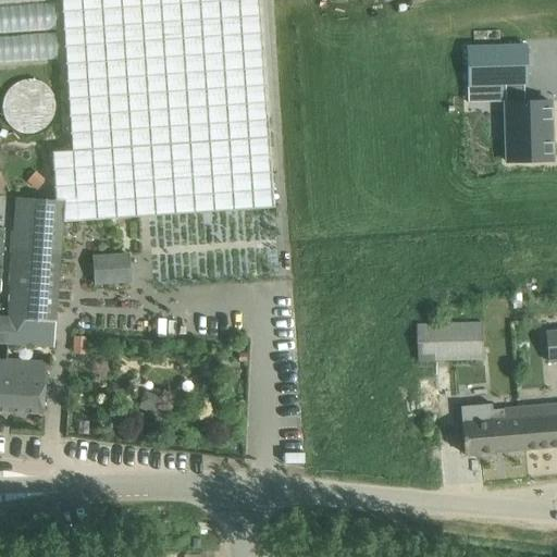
[(62,0),(73,150),(52,151),(56,199),(63,200),(61,222),(274,208),(259,0),(62,0)]
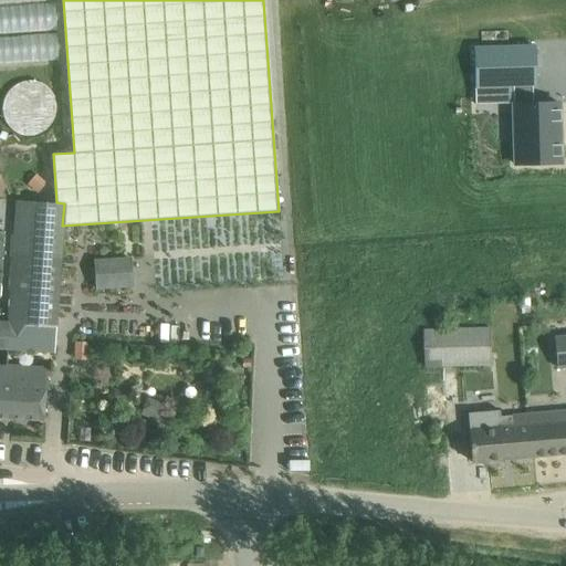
[(536,45),(473,48),(474,85),(475,88),(513,87),(513,103),(515,164),(562,163),(559,102),(533,103),(533,86),(537,86),(537,85),(536,58),(536,45)]
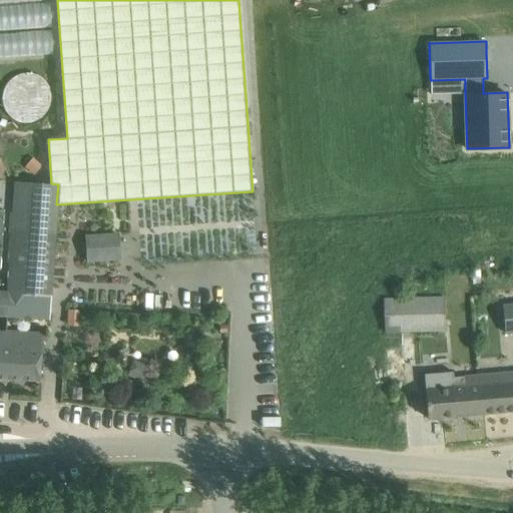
[(49,114),(47,77),(3,79),(5,116),(49,114)]
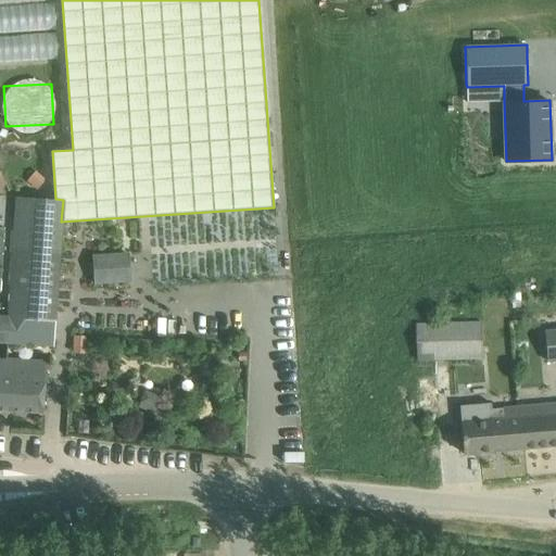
[(36,172),(28,181),(37,189),(45,179),(36,172)]
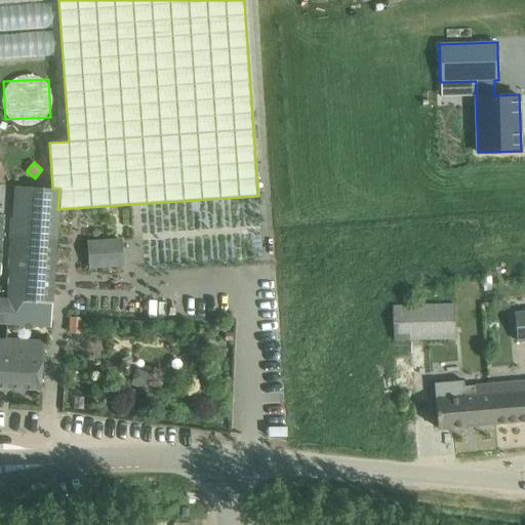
[(0,297),(0,323),(7,324),(49,327),(57,209),(59,189),(52,188),(15,186),(8,298),(0,297)]
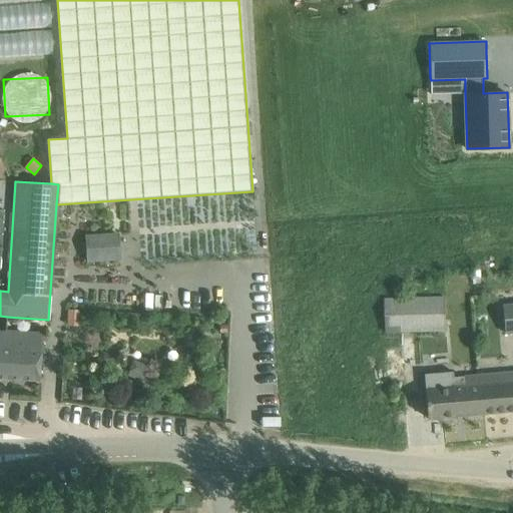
[(118,233),(97,235),(99,261),(119,260),(118,233)]
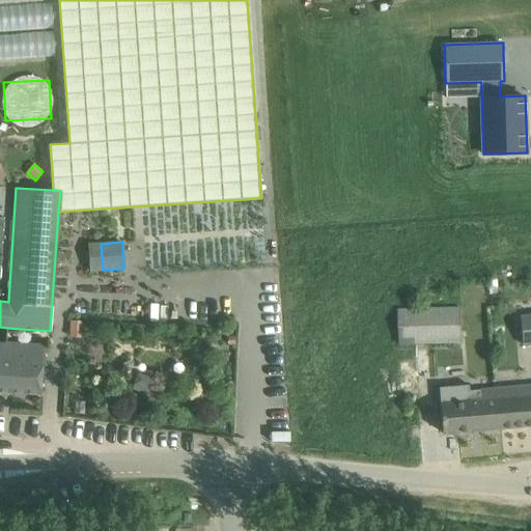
[(396,308),(398,345),(462,342),(460,305),(396,308)]
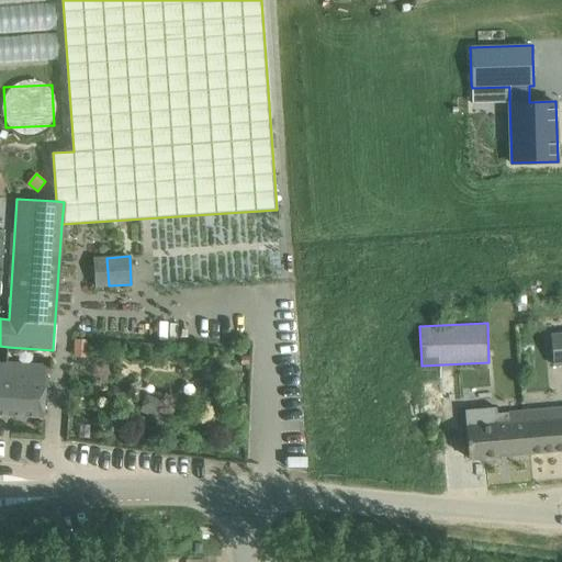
[(561,333),(551,335),(554,366),(561,363),(561,333)]
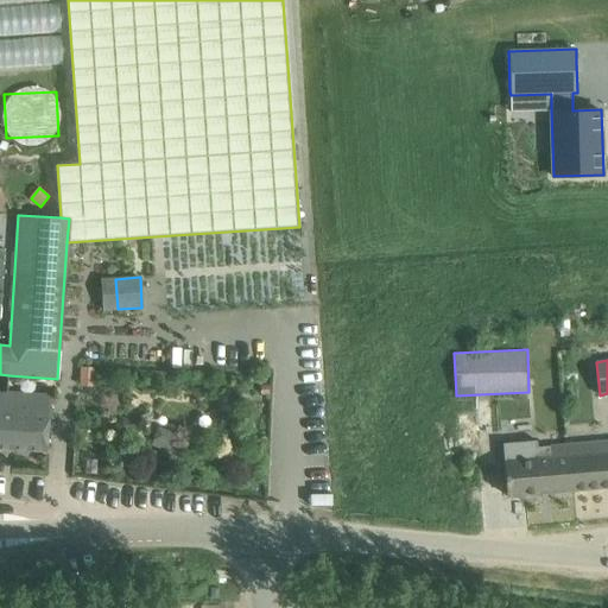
[(80,367),(78,385),(94,386),(95,368),(80,367)]
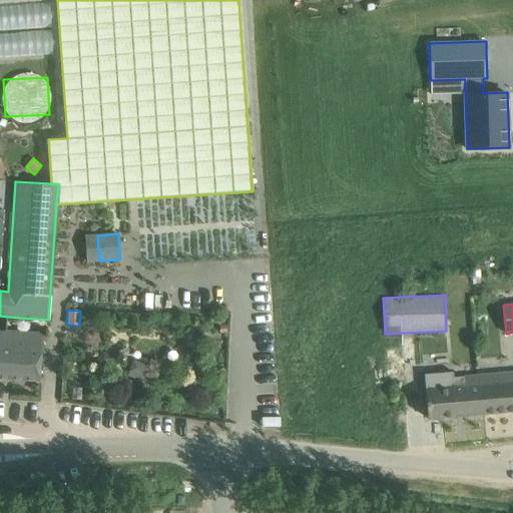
[(0,378),(11,379),(14,333),(0,331),(0,378)]
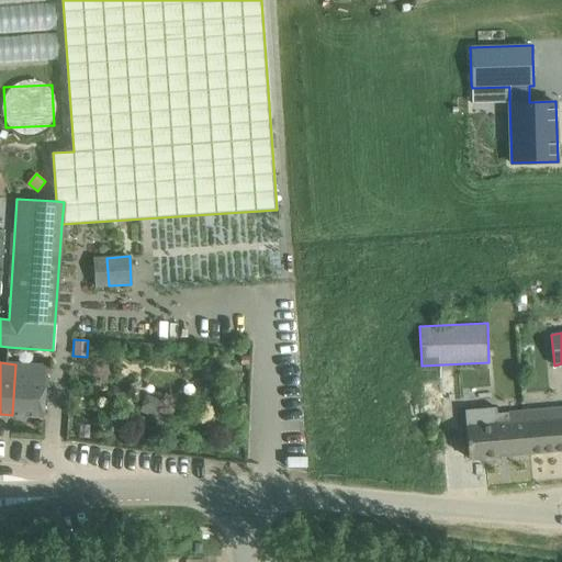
[(15,364),(12,415),(43,417),(46,366),(15,364)]
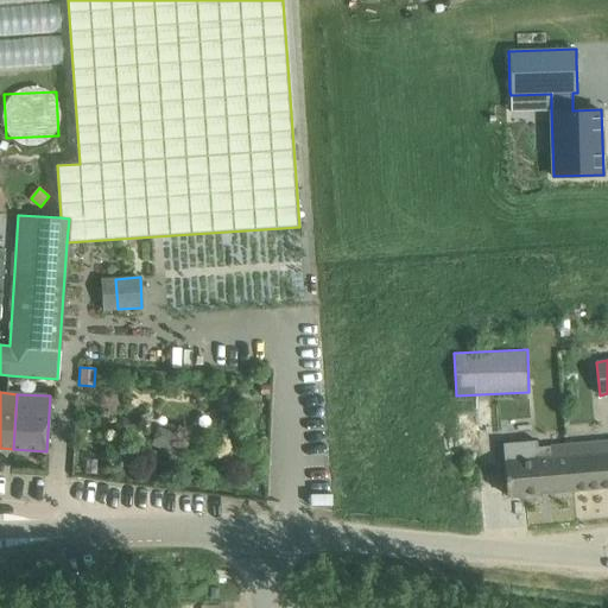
[(537,441),(502,443),(507,495),(572,489),(570,464),(568,464),(565,445),(537,448),(537,441)]
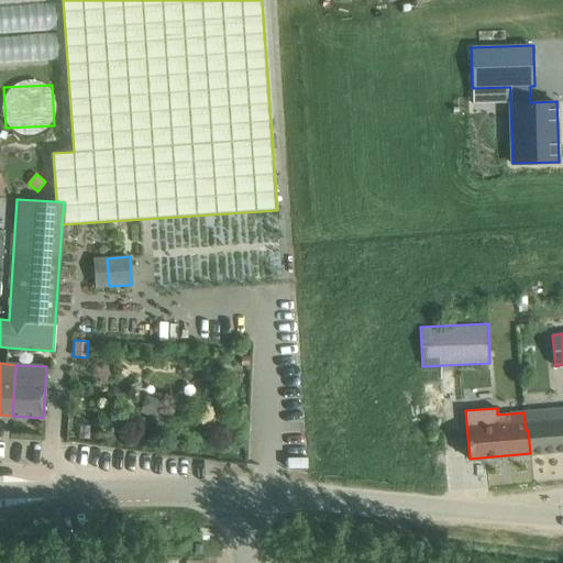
[(562,408),(523,412),(526,430),(528,430),(530,453),(562,450),(562,408)]
